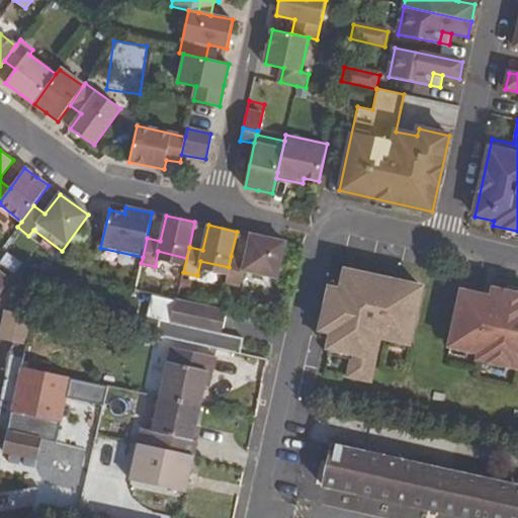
[(278,277),(285,242),(280,241),(251,235),(246,259),(231,256),(229,267),(226,282),(240,285),(243,270),(278,277)]
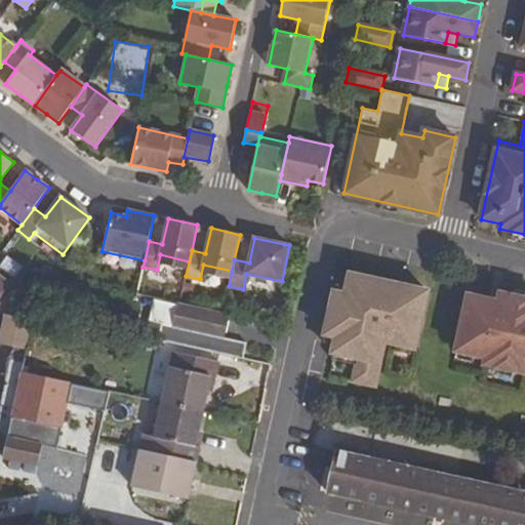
[(414,349),(428,291),(351,275),(346,295),(334,292),(329,315),(336,317),(334,325),(327,324),(325,335),(336,337),(332,359),(358,365),(354,381),(375,387),(386,341),(414,349)]
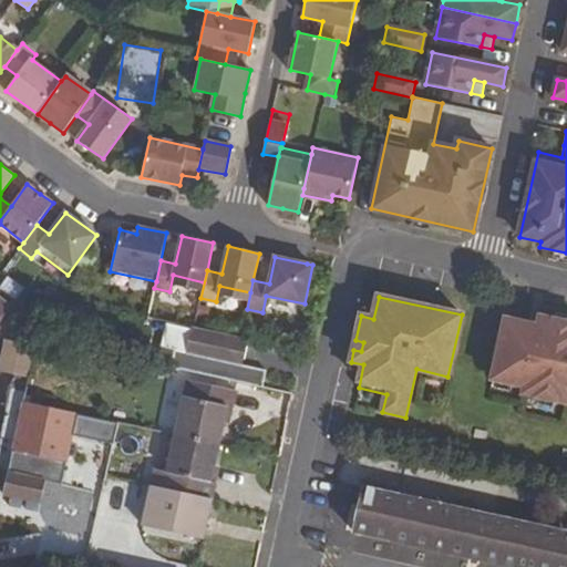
[(0,321),(10,309),(11,307),(0,298),(0,321)]
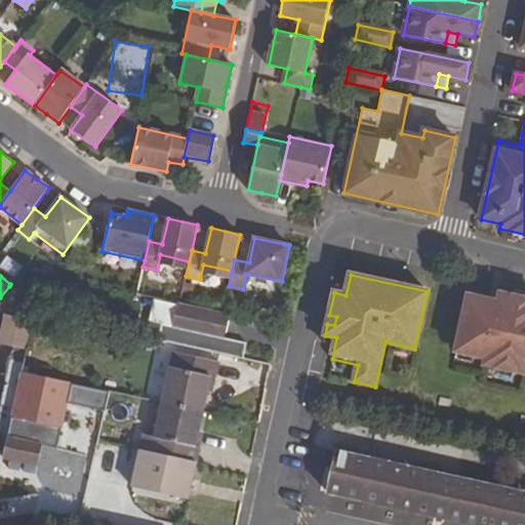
[(524,297),(500,293),(498,301),(497,309),(488,307),(489,300),(468,295),(456,352),(486,358),(485,364),(524,372),(524,297)]
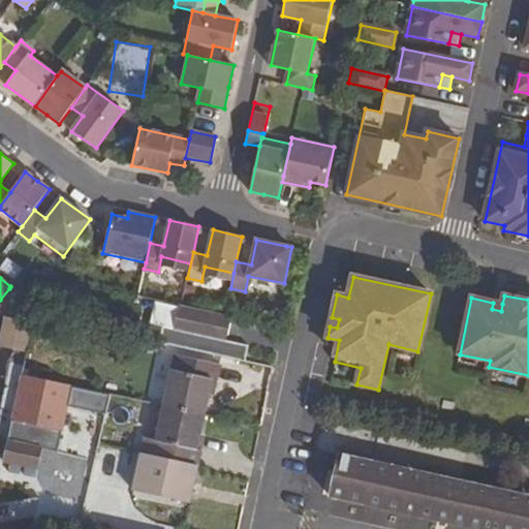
[(179,307),(174,330),(184,332),(226,341),(231,319),(179,307)]
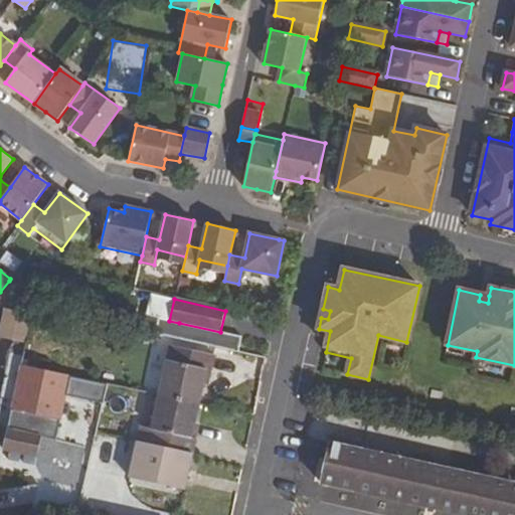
[(328,319),(330,311),(323,309),(322,314),(321,318),(328,319)]
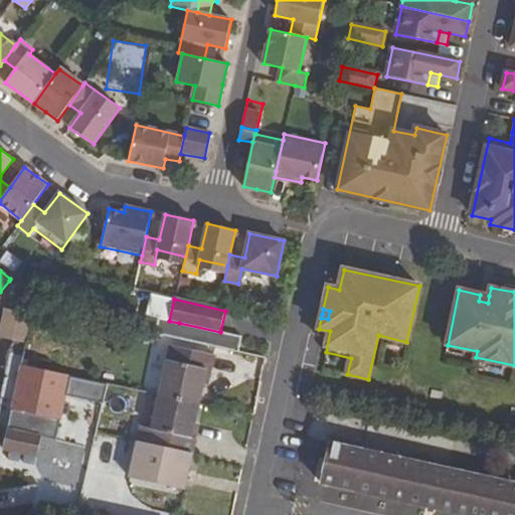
[(28,328),(31,316),(5,311),(3,323),(28,328)]
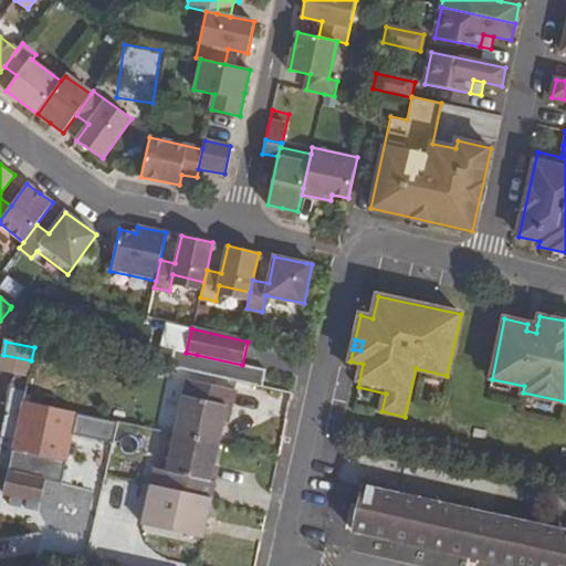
[(0,369),(28,376),(31,360),(3,355),(0,367),(0,369)]
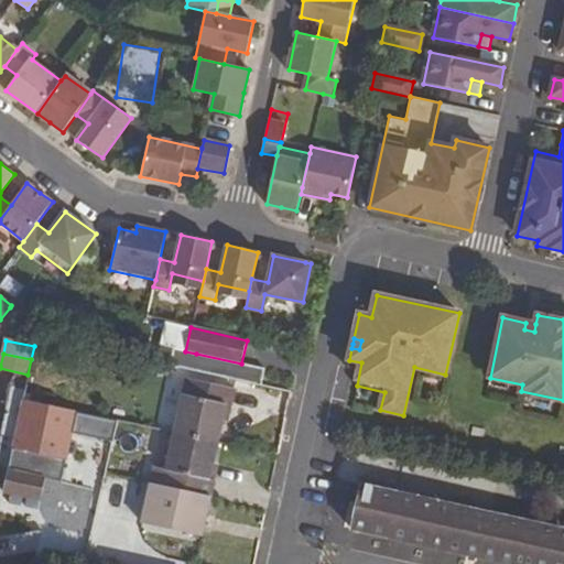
[(241,364),(196,354),(192,371),(270,389),(274,370),(241,364)]
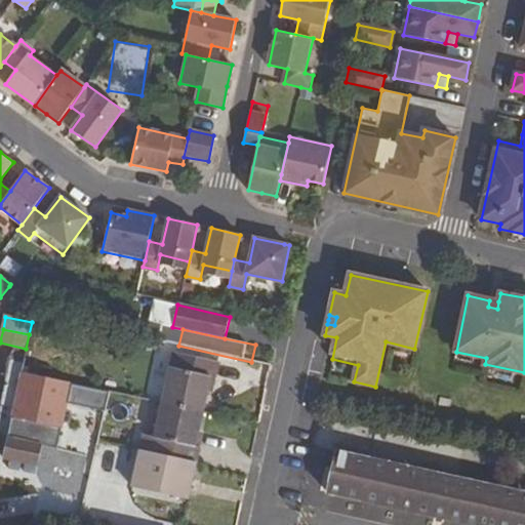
[(174,352),(163,404),(202,412),(208,386),(212,387),(218,362),(174,352)]
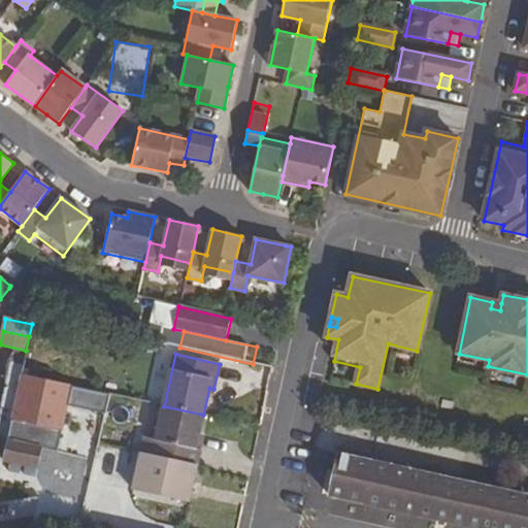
[(21,375),(11,421),(62,431),(71,386),(21,375)]
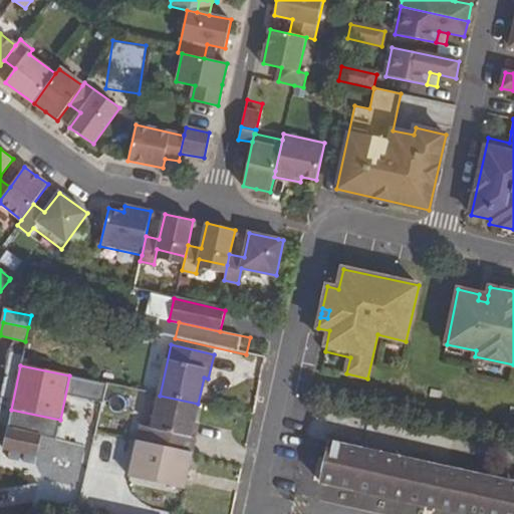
[(160,396),(153,428),(141,425),(129,477),(184,489),(197,430),(193,429),(198,404),(160,396)]
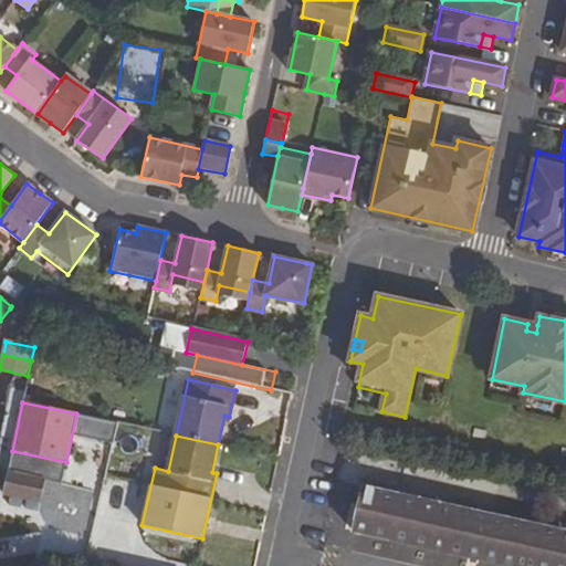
[(8,472),(3,493),(41,502),(45,481),(8,472)]
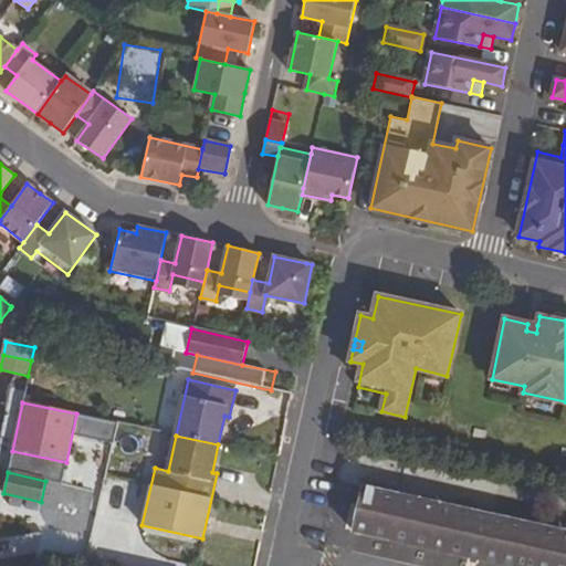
[(565,565),(565,532),(362,488),(352,531),(513,565),(565,565)]
